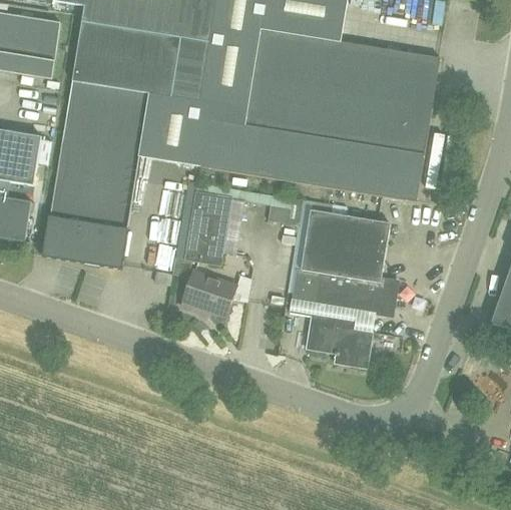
[(56,0),(83,4),(49,216),(42,255),(120,268),(126,228),(138,156),(148,92),(198,100),(215,0),(56,0)]
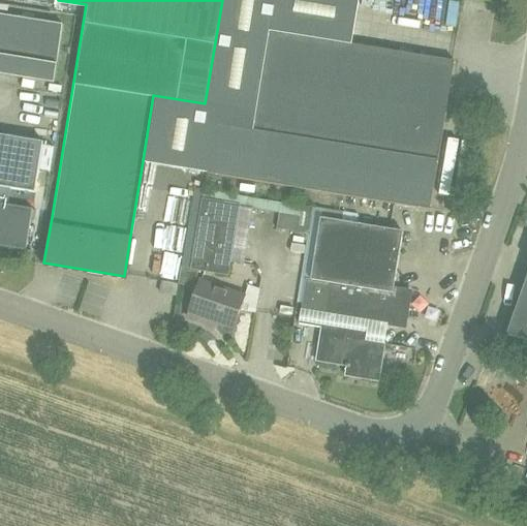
[(61,22),(48,19),(0,10),(0,71),(53,81),(61,22)]
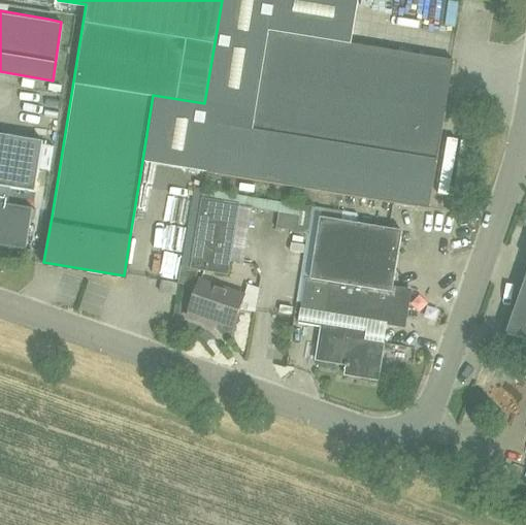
[(452,58),(348,41),(267,28),(251,127),(214,121),(205,170),(428,207),(428,206),(435,158),(452,58)]
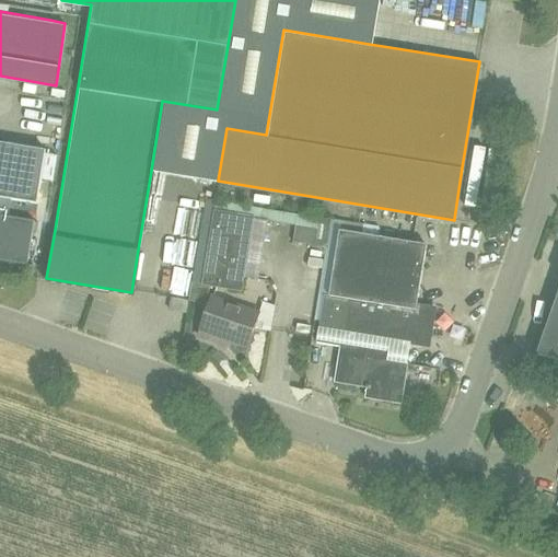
[(0,256),(26,262),(33,218),(7,213),(9,197),(35,201),(44,147),(0,139),(0,256)]
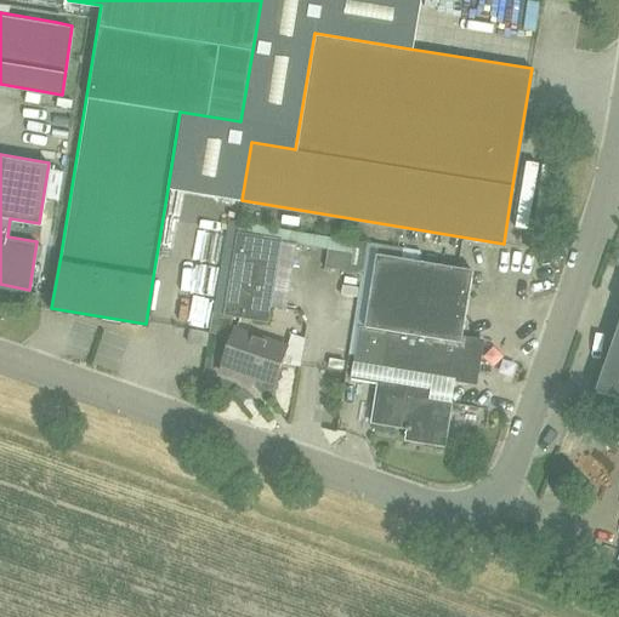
[(208,329),(206,332),(225,336),(228,336),(232,314),(266,319),(268,303),(279,240),(294,243),(295,241),(312,244),(314,233),(226,218),(210,310),(208,329)]
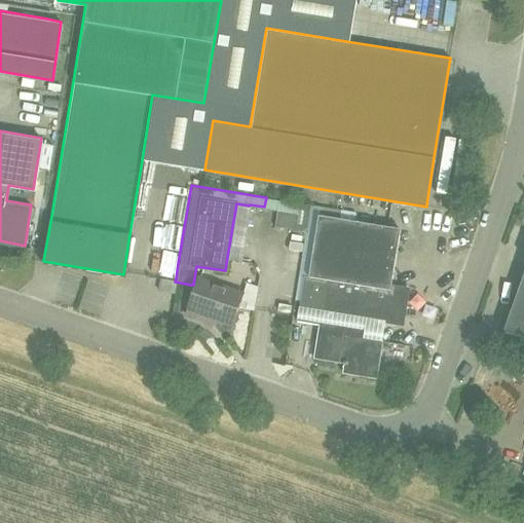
[(274,198),(272,209),(276,209),(273,225),(305,230),(309,203),(274,198)]
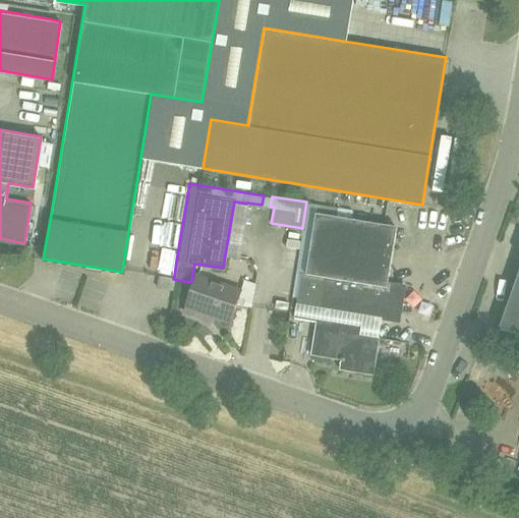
[(346,323),(348,310),(397,319),(402,283),(386,280),(395,225),(314,213),(301,294),(296,293),(293,315),(315,320),(310,352),(339,357),(339,359),(340,359),(339,367),(371,372),(377,336),(357,333),(358,328),(355,324),(346,323)]
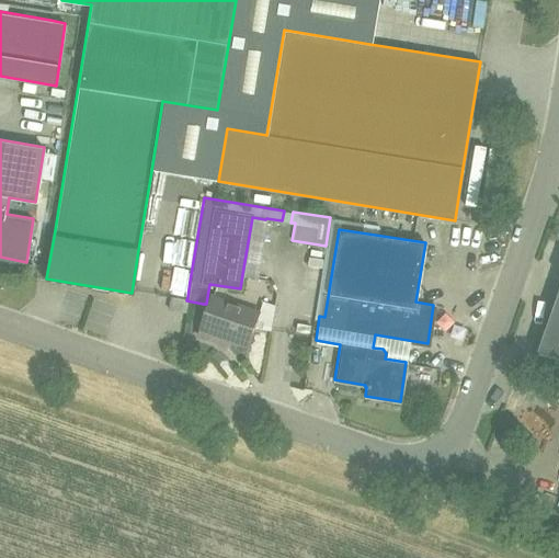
[(558,283),(535,353),(558,357),(558,283)]
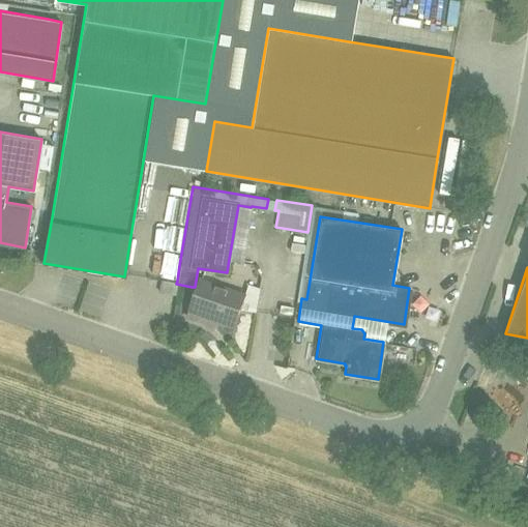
[(199,279),(186,314),(204,320),(206,316),(233,325),(243,294),(199,279)]
